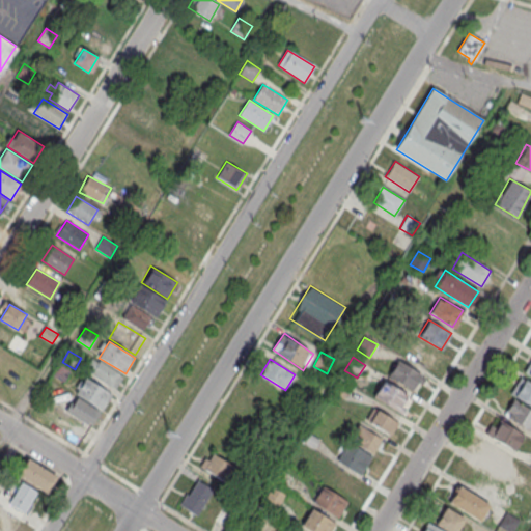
[(397,360),(420,373),(410,390),(387,375),(397,360)]
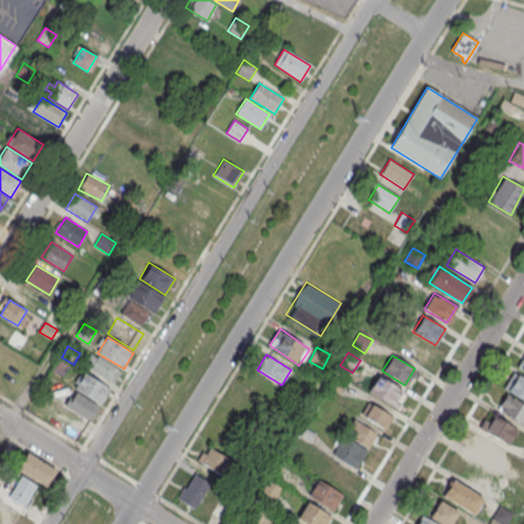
[(98,356),(123,372),(115,385),(90,369),(98,356)]
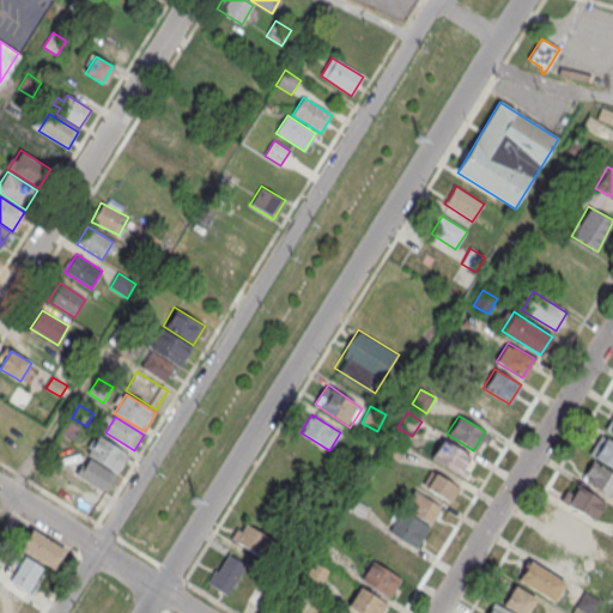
[(70,419),(60,435),(74,443),(83,429),(70,419)]
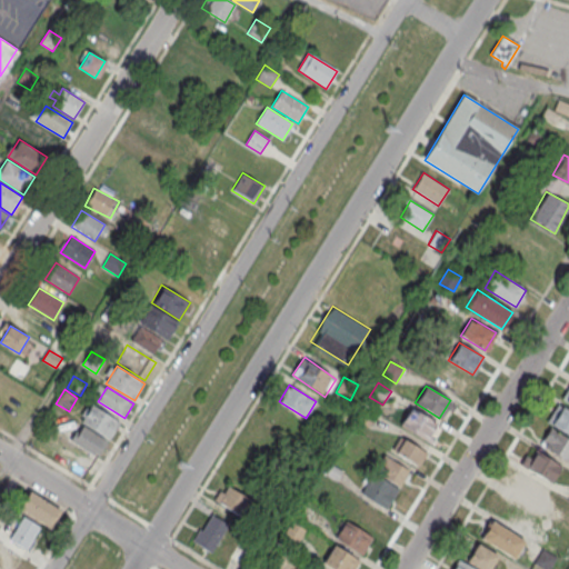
[(557,403),(568,410),(568,435),(547,421),(557,403)]
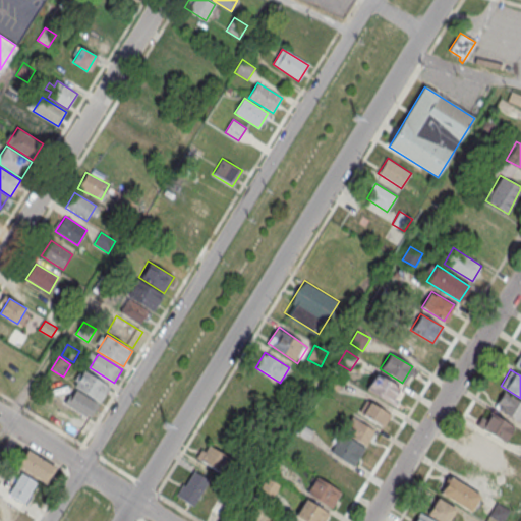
[(84,371),(110,387),(100,403),(74,388),(84,371)]
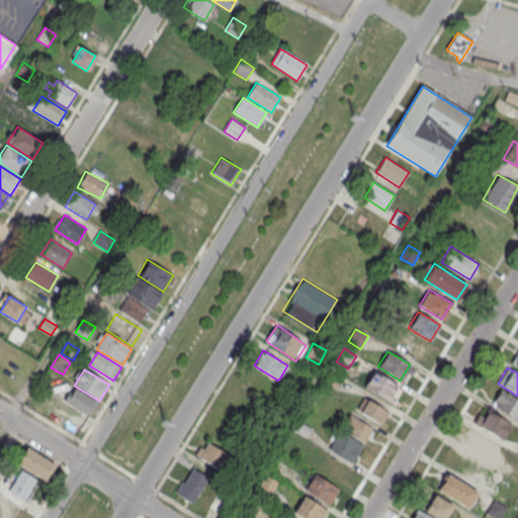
[(331,369),(344,376),(336,390),(324,381),(331,369)]
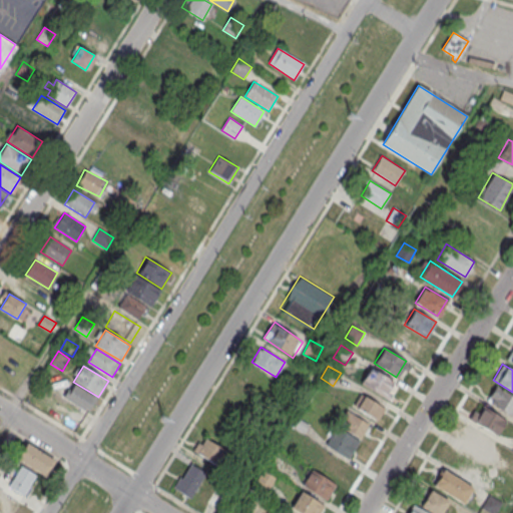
[(371,367),(393,381),(382,397),(361,383),(371,367)]
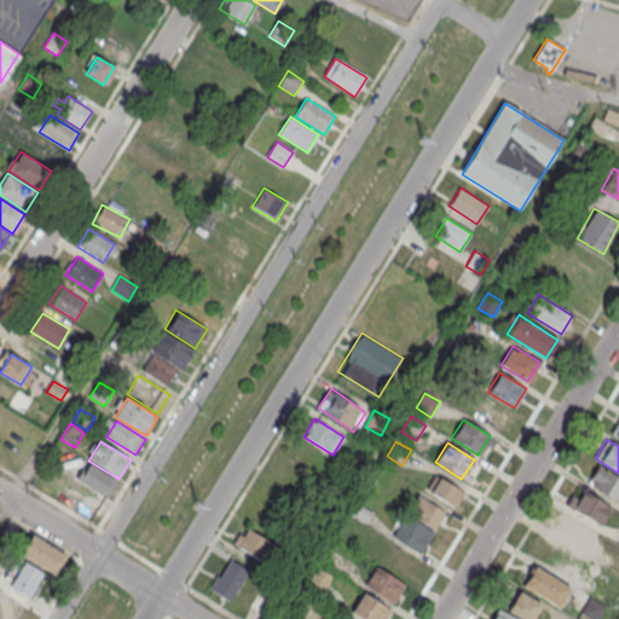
[(87,463),(117,481),(108,499),(76,480),(87,463)]
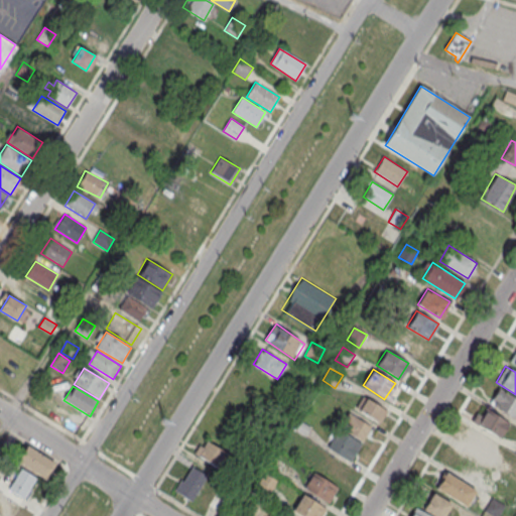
[(499,387),(515,397),(515,414),(514,418),(489,402),(499,387)]
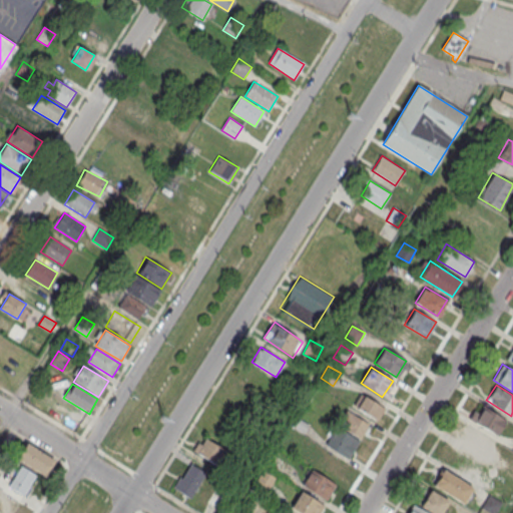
[(352,406),(377,420),(385,407),(360,393),(352,406)]
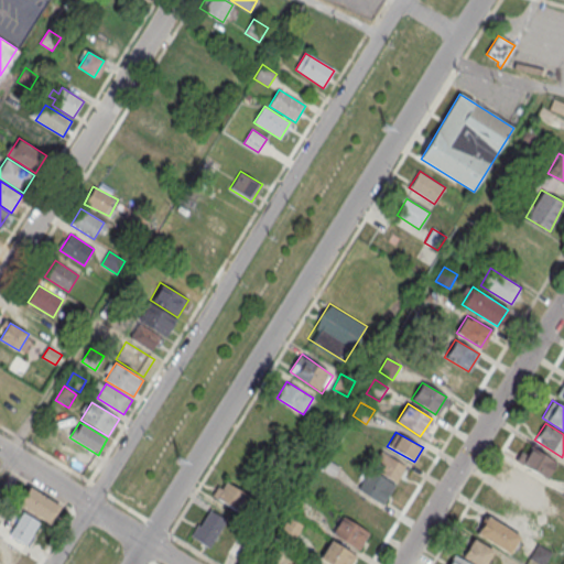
[(532,446),(555,461),(544,478),(521,463),(532,446)]
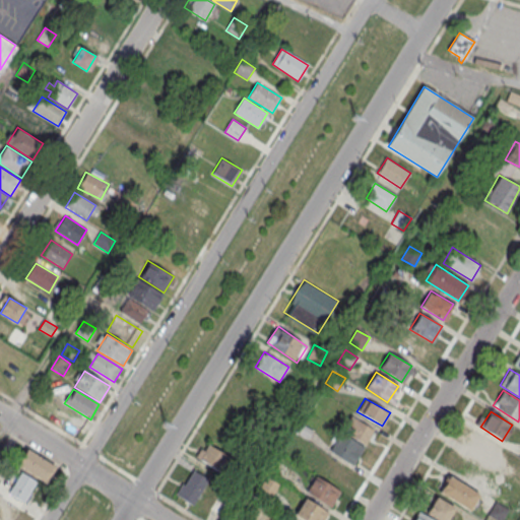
[(353,415),(375,429),(365,445),(343,431),(353,415)]
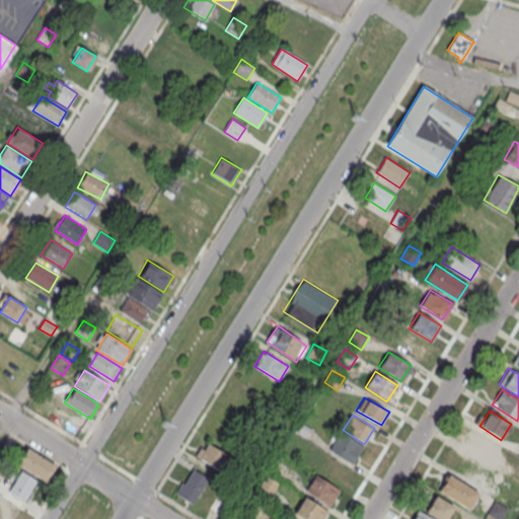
[(341,432),(362,446),(352,462),(330,448),(341,432)]
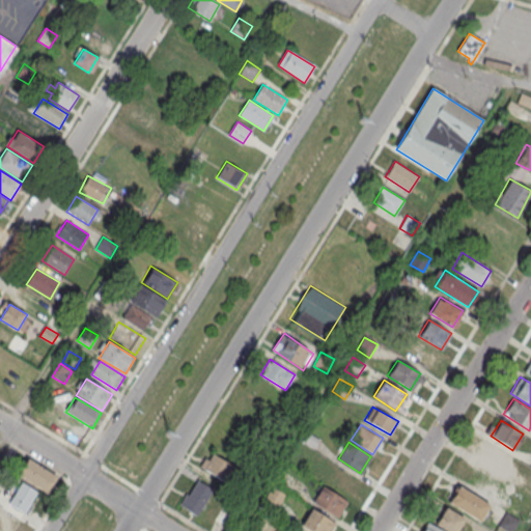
[(232,466),(208,451),(199,467),(223,481),(232,466)]
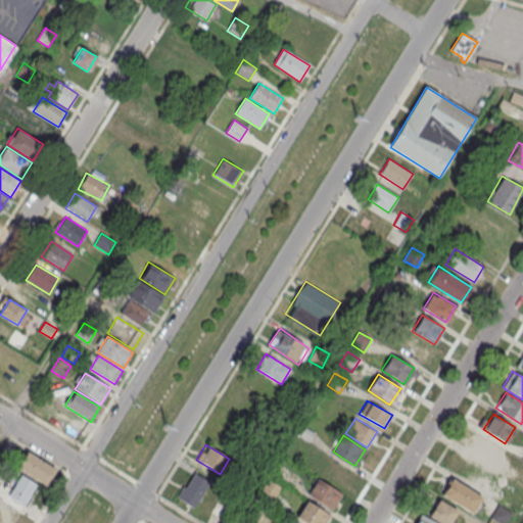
[(29,453),(18,468),(47,486),(56,471),(29,453)]
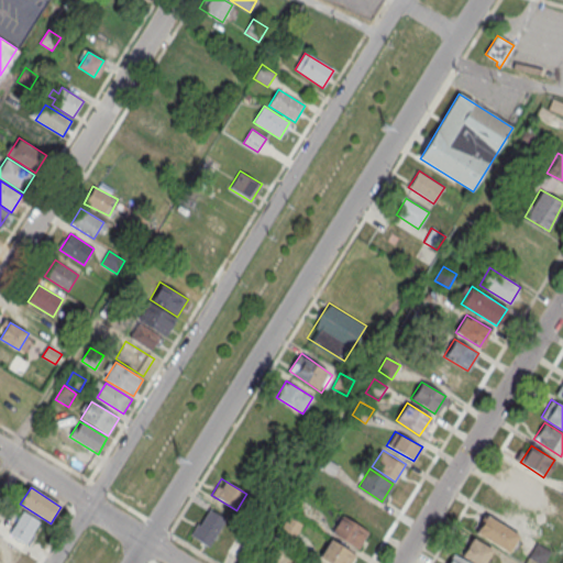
[(209,547),(227,519),(209,508),(191,534),(209,547)]
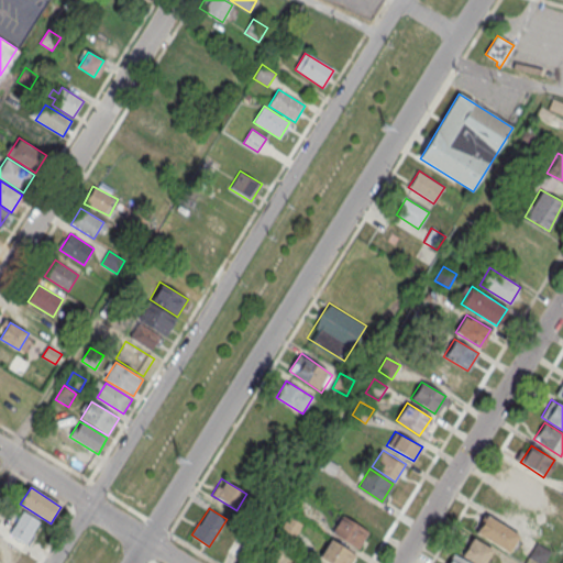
[(24,512),(10,534),(28,544),(41,522),(24,512)]
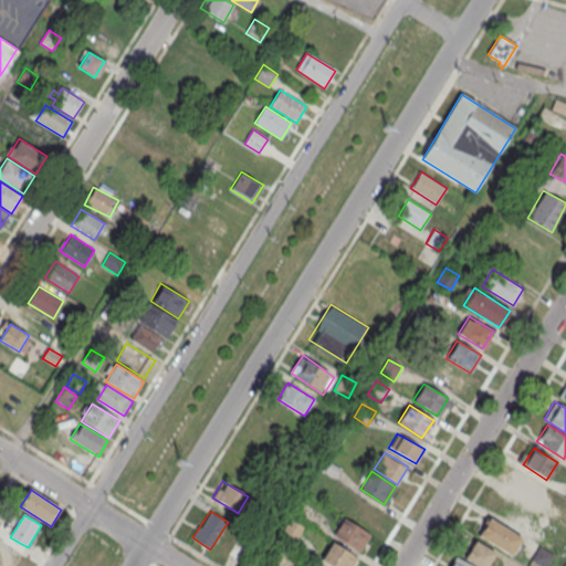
[(489,516),(522,537),(511,555),(478,534),(489,516)]
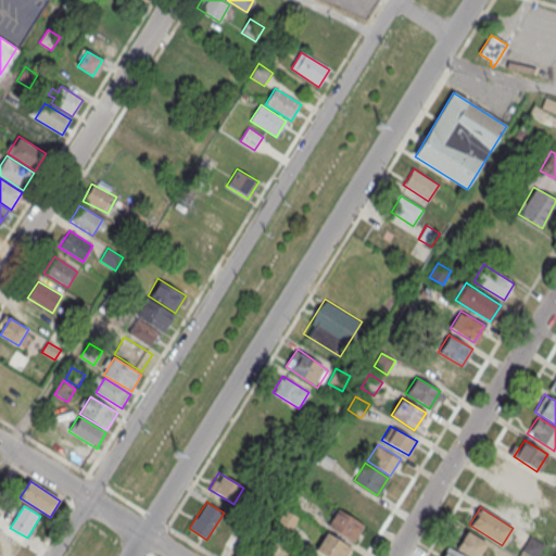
[(285,510),(299,519),(288,538),(274,529),(285,510)]
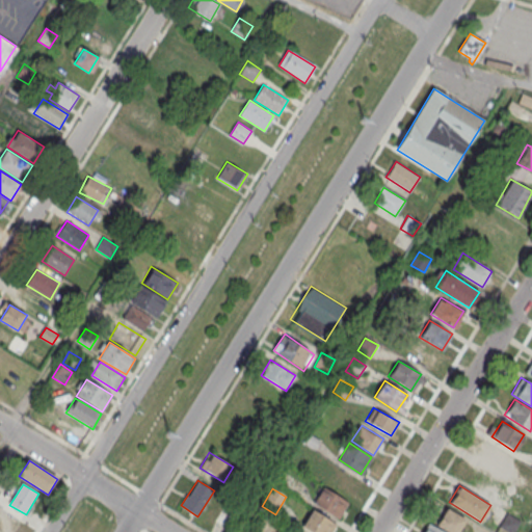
[(325,488),(348,502),(338,519),(315,504),(325,488)]
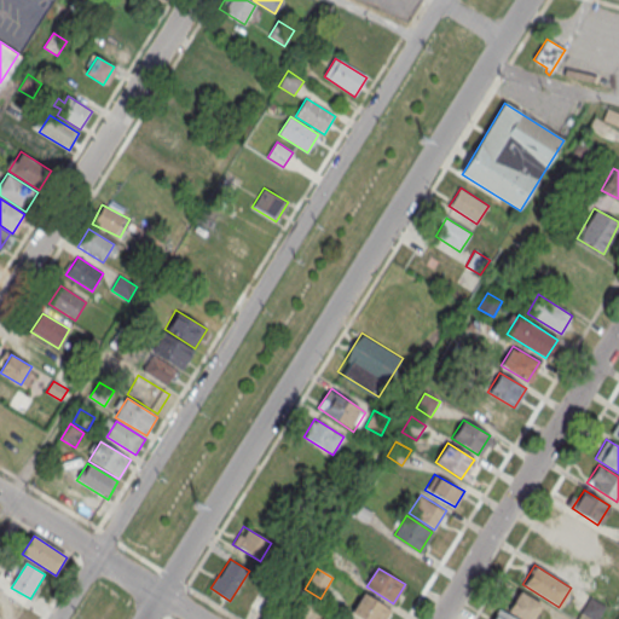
[(515,588),(541,605),(531,618),(521,618),(503,607),(515,588)]
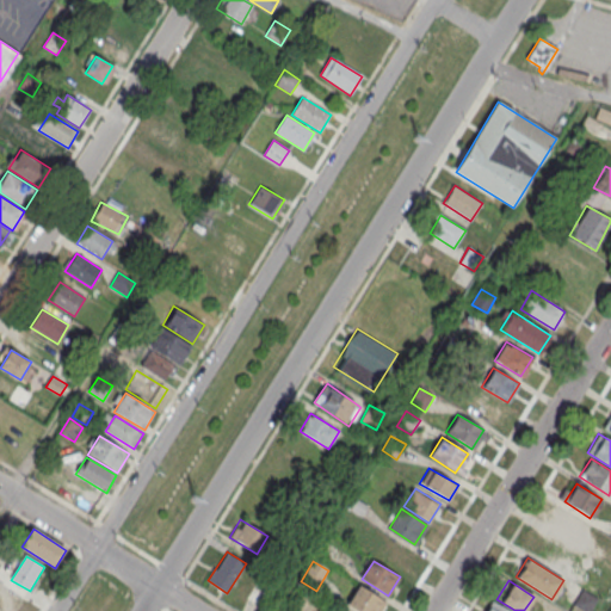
[(358,585),(384,602),(377,610),(358,610),(347,604),(358,585)]
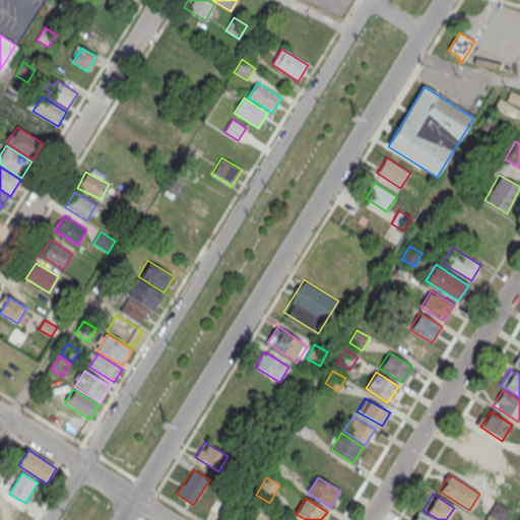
[(12,519),(20,511),(8,501),(0,510),(0,519),(12,519)]
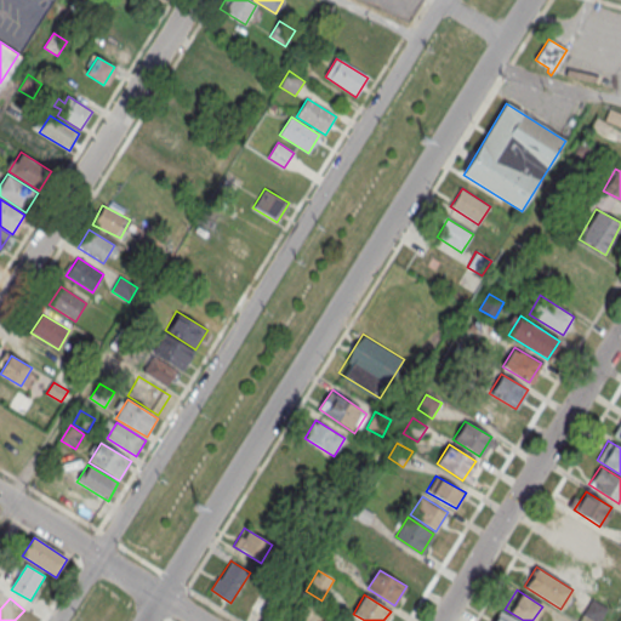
[(597,620),(605,609),(592,600),(584,614),(596,620),(597,620)]
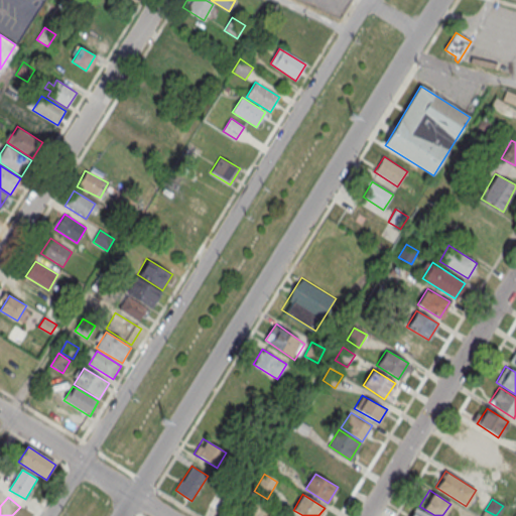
[(408,515),(415,506),(431,515),(408,515)]
